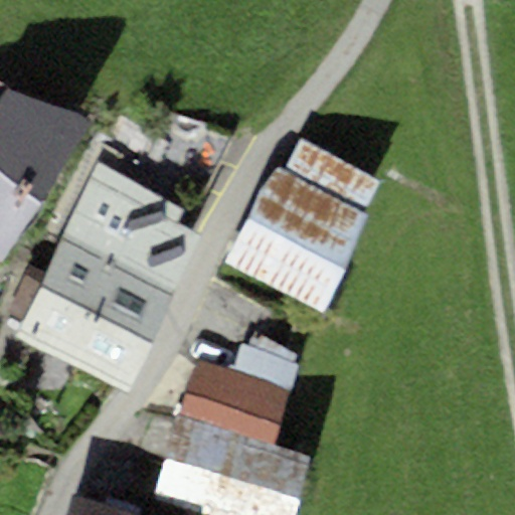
[(5,93),(0,101),(0,253),(4,256),(91,122),(5,93)]
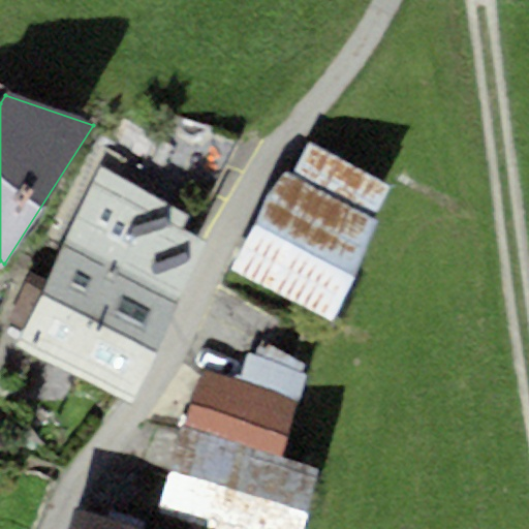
[(289,180),(374,219),(391,184),(306,145),(289,180)]
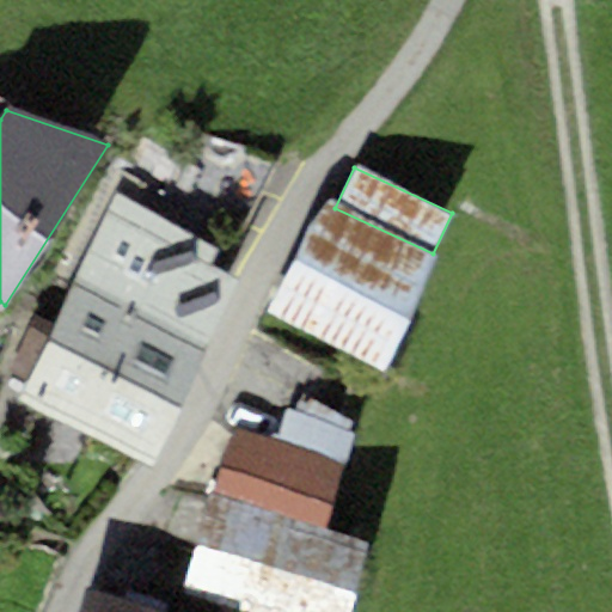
[(73,287),(204,355),(242,286),(207,268),(216,250),(116,197),(73,287)]
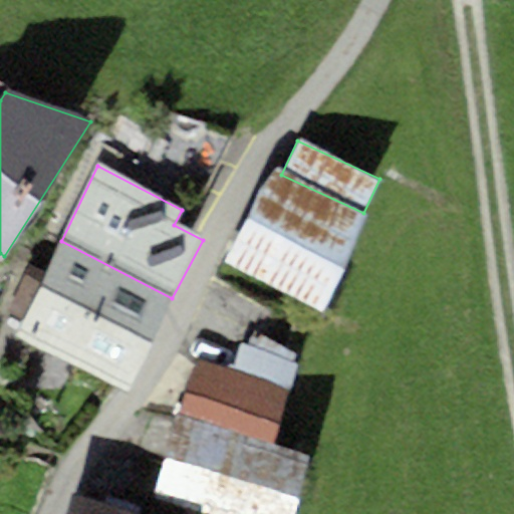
[(322,314),(369,216),(363,213),(281,175),(273,171),(227,269),(322,314)]
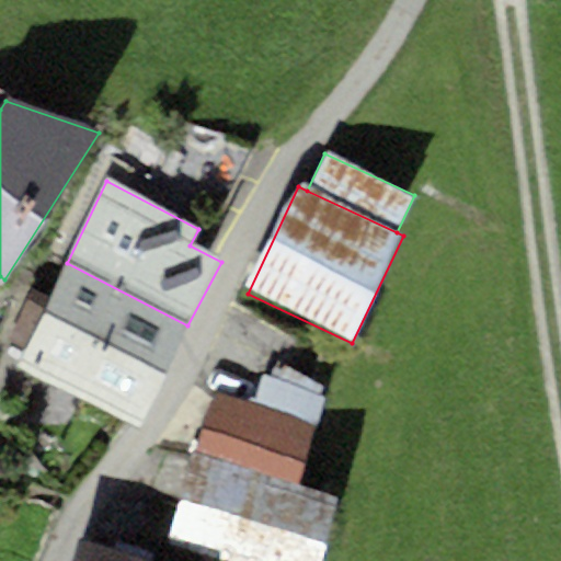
[(187,325),(67,263),(21,367),(138,428),(187,325)]
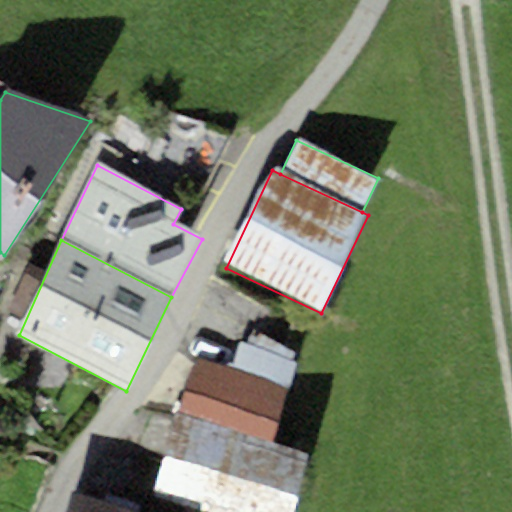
[(233,369),(290,387),(298,362),(240,344),(233,369)]
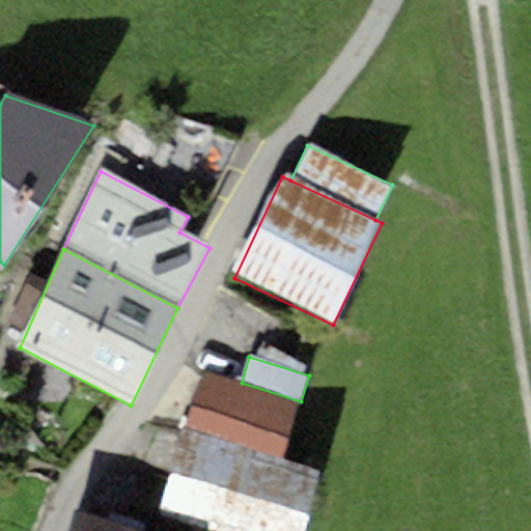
[(205,372),(187,430),(283,460),(301,401),(242,383),(205,372)]
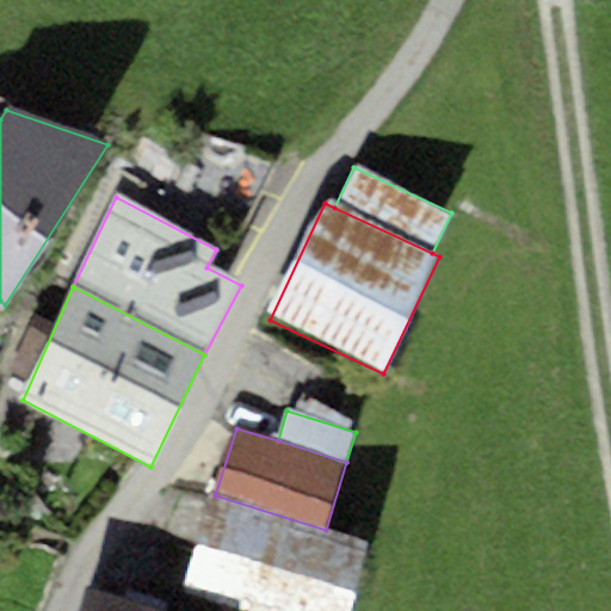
[(215,495),(209,494),(178,592),(239,610),(347,610),(369,543),(326,530),(215,495)]
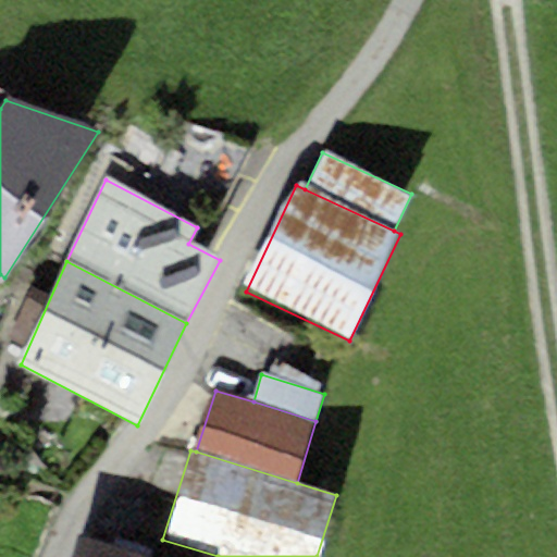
[(137,556),(79,537),(72,556),(137,556)]
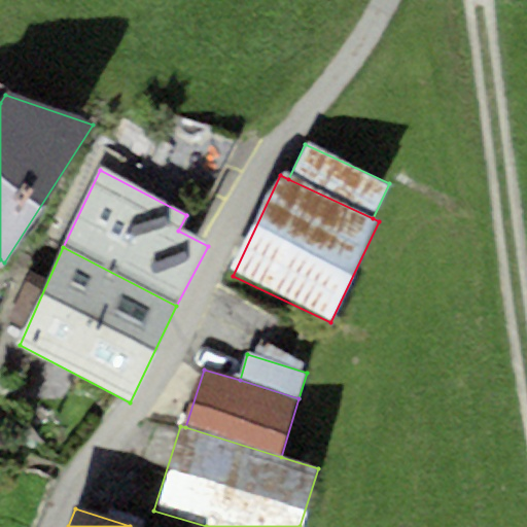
All buildings are outlined.
